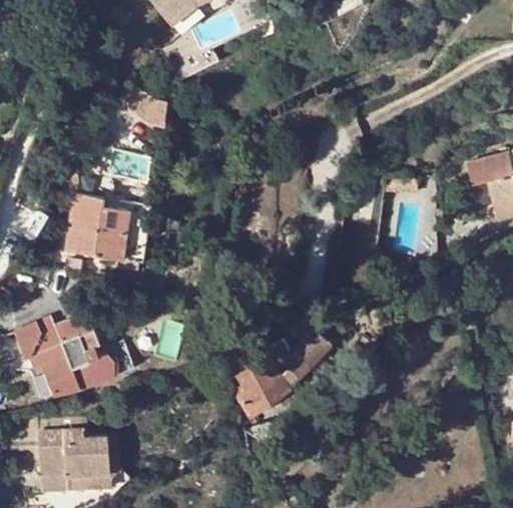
[(205,15),(229,2),(228,0),(209,0),(199,5),(205,15)]
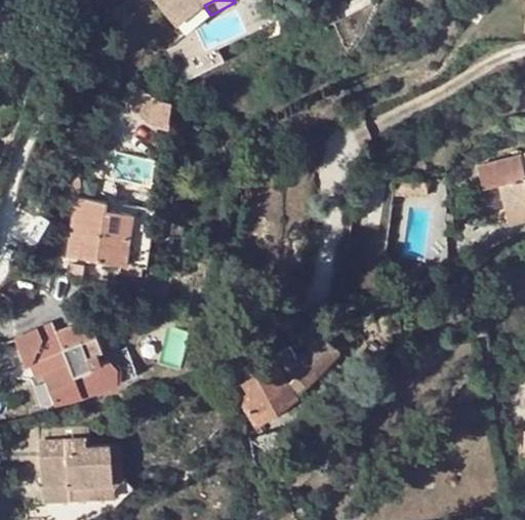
[(489,11),(480,6),(475,14),(483,21),(489,11)]
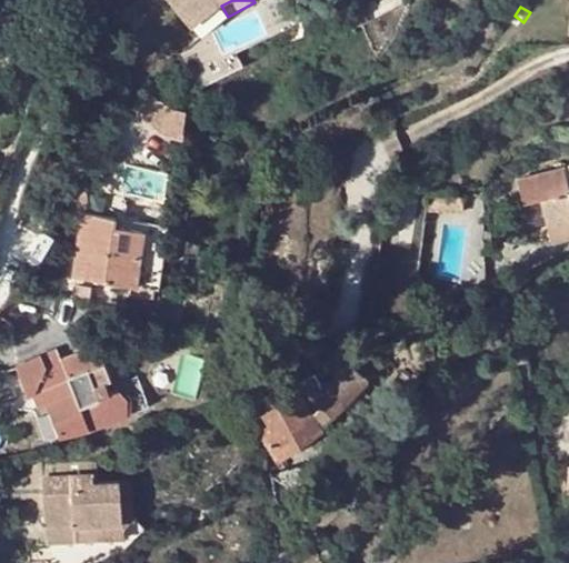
[(341,23),(337,16),(320,26),(323,33),(341,23)]
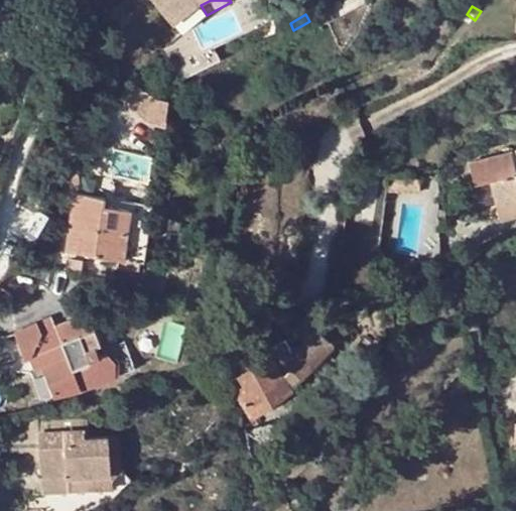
[(134,97),(132,122),(166,125),(168,99),(134,97)]
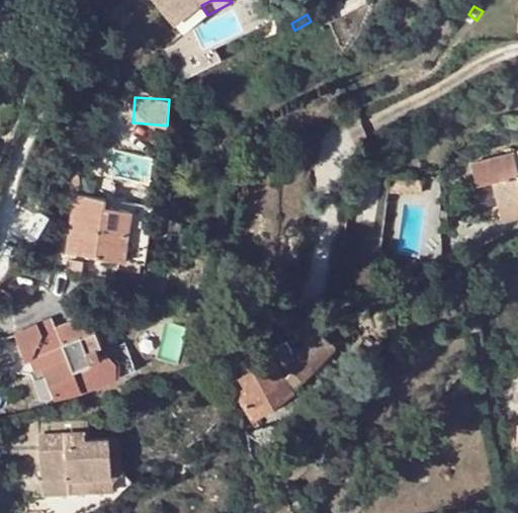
[(517,171),(515,158),(471,169),(477,190),(492,186),(499,210),(517,204),(517,171)]
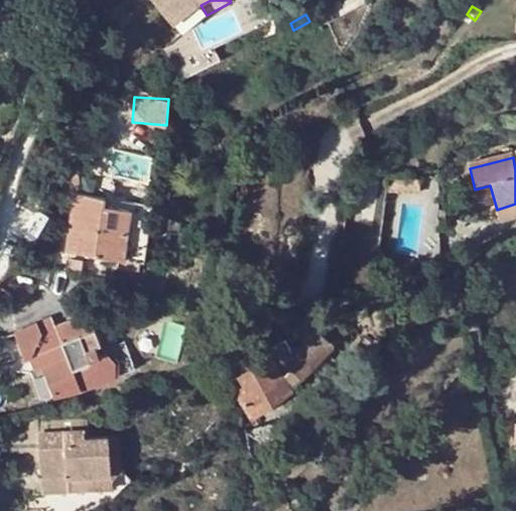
[(82,177),(70,185),(73,192),(86,182),(82,177)]
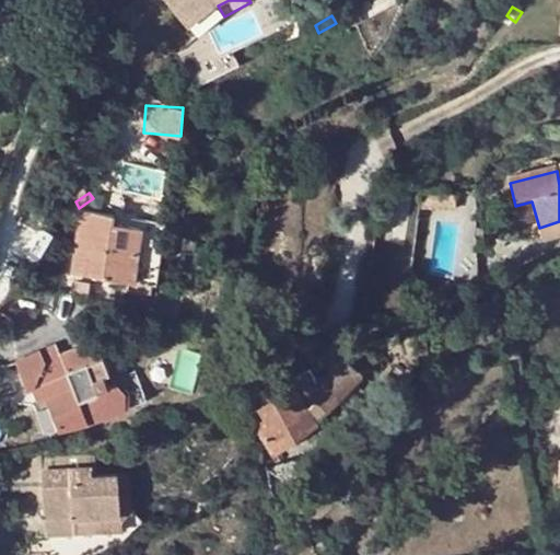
[(435,215),(435,197),(421,197),(419,215),(435,215)]
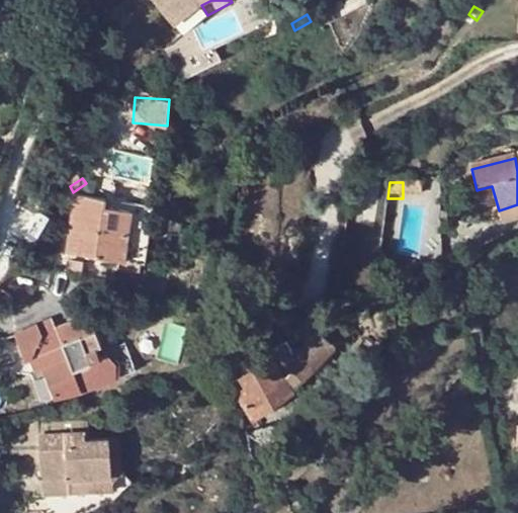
[(105,203),(76,199),(67,256),(123,264),(131,215),(104,210),(105,203)]
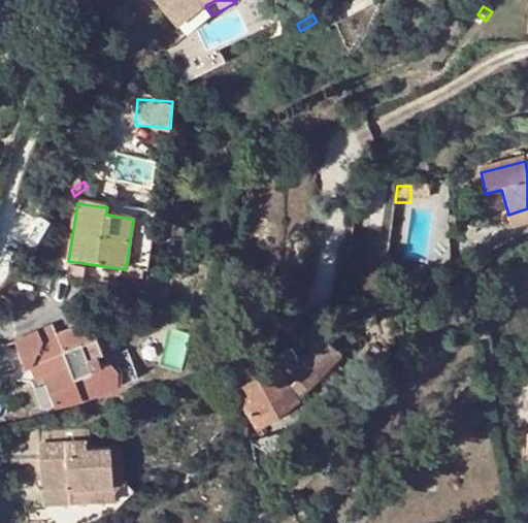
[(147,272),(156,214),(107,207),(106,215),(133,219),(126,269),(147,272)]
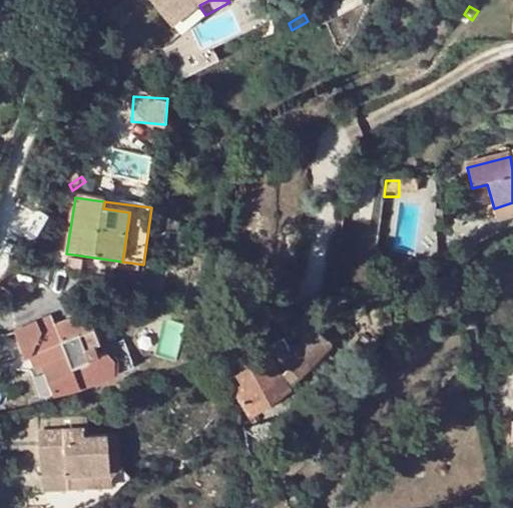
[(512,202),(494,208),(497,222),(512,217),(512,202)]
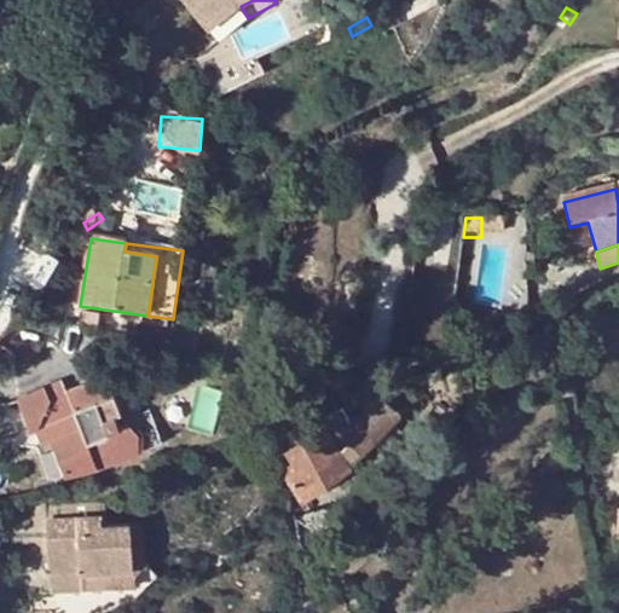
[(329,356),(331,348),(323,346),(320,353),(322,356),(322,357),(324,358),(327,359),(328,358),(329,356)]
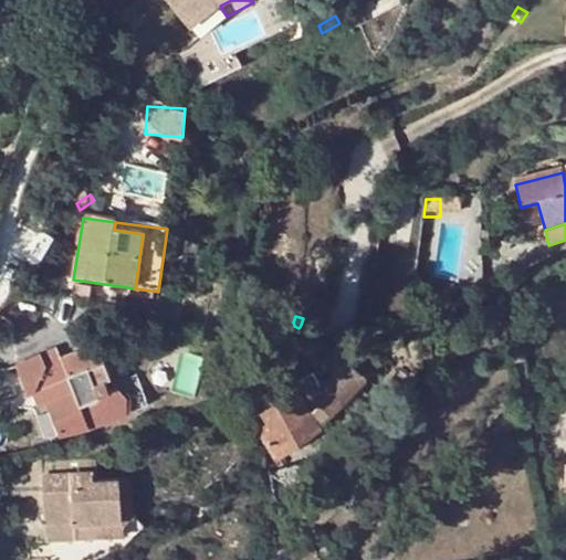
[(111,380),(104,363),(96,347),(62,361),(44,369),(32,394),(39,409),(46,405),(74,394),(80,408),(88,430),(88,431),(126,416),(126,399),(119,391),(111,380)]
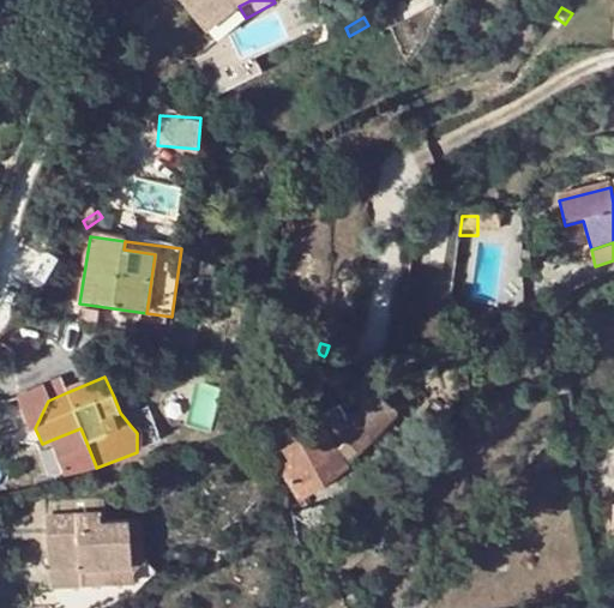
[(347,420),(341,410),(320,423),(324,429),(284,455),(292,465),(280,473),(298,501),(347,469),(345,468),(337,453),(347,444),(359,455),(397,415),(395,413),(410,396),(392,380),(350,426),(345,421),(347,420)]
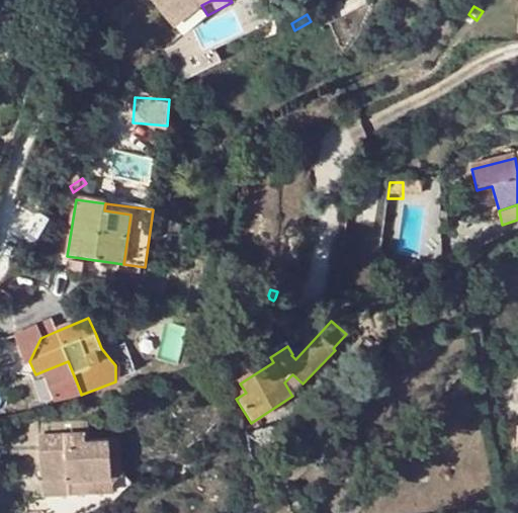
[(40,338),(57,331),(53,322),(14,338),(25,363),(29,361),(40,338)]
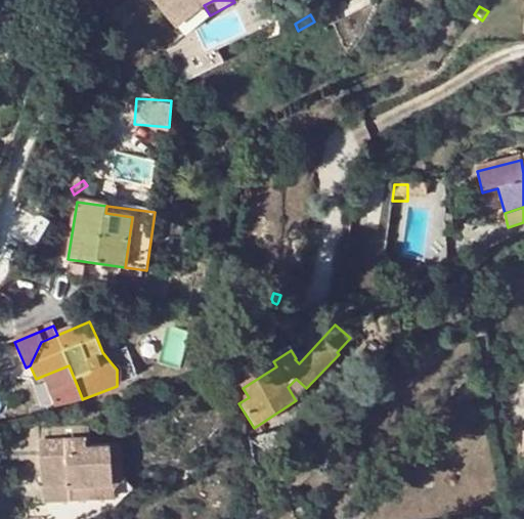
[(69,365),(43,376),(55,407),(82,398),(74,378),(69,365)]
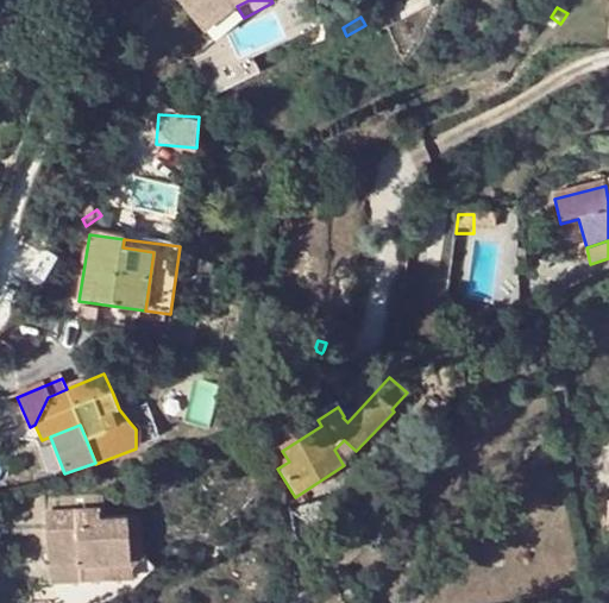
[(356,451),(344,440),(334,450),(343,464),(356,451)]
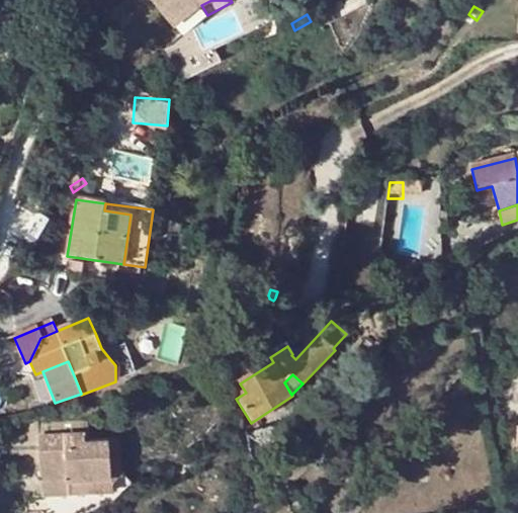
[(108,441),(85,442),(85,436),(38,440),(41,482),(111,477),(108,441)]
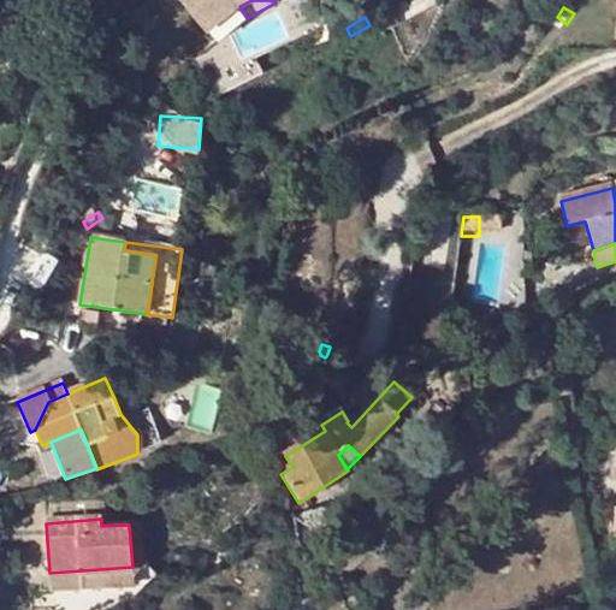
[(107,569),(49,573),(49,592),(110,587),(107,569)]
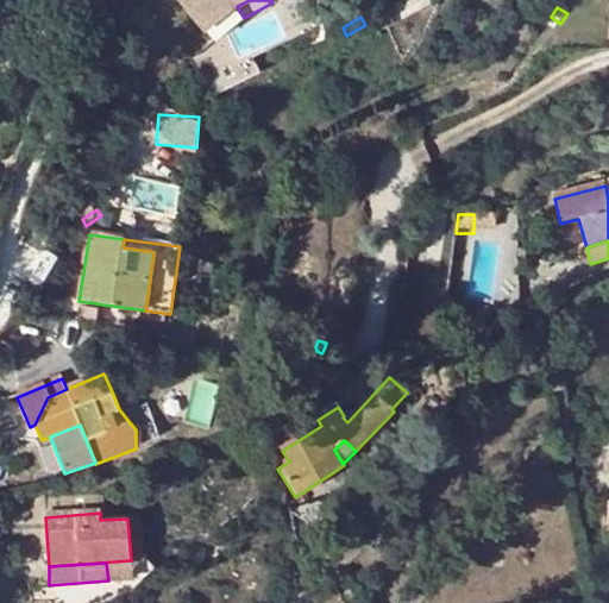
[(50,600),(49,585),(31,586),(32,602),(50,600)]
